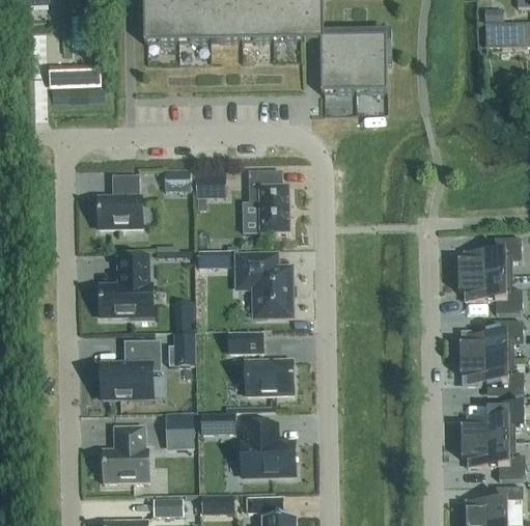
[(142,0),(144,43),(321,39),(322,93),(387,92),(386,36),(323,37),(322,0),(142,0)]
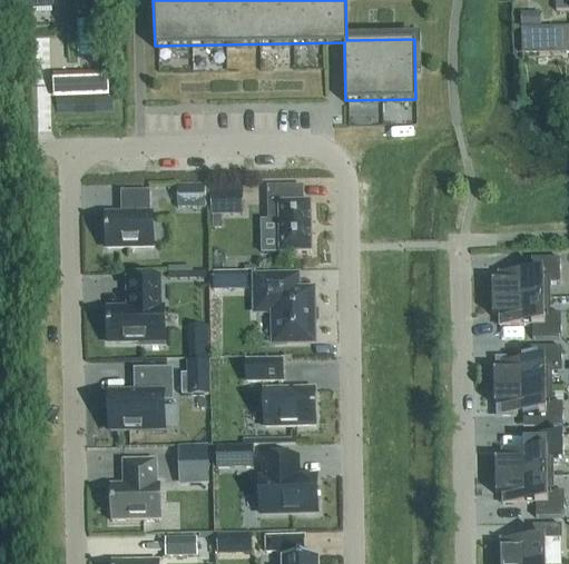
[(540,22),(539,9),(519,10),(520,23),(540,22)]
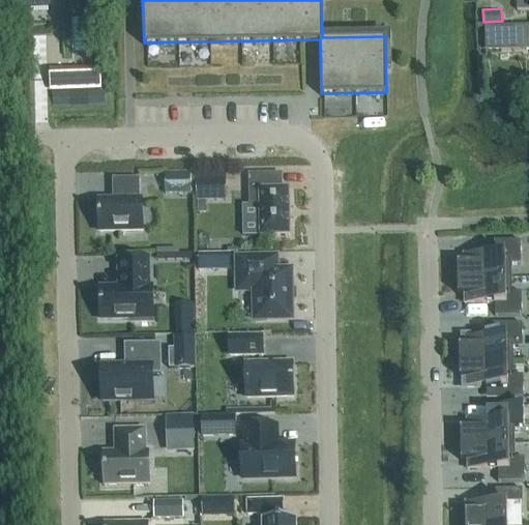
[(503,37),(502,24),(483,24),(485,38),(485,47),(503,47),(503,37)]
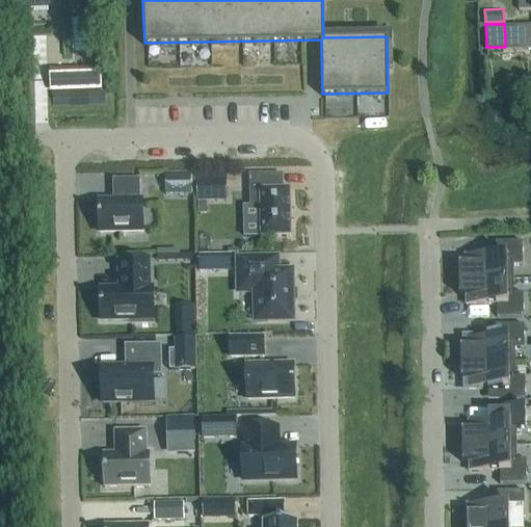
[(99,67),(74,68),(75,84),(100,83),(99,67)]
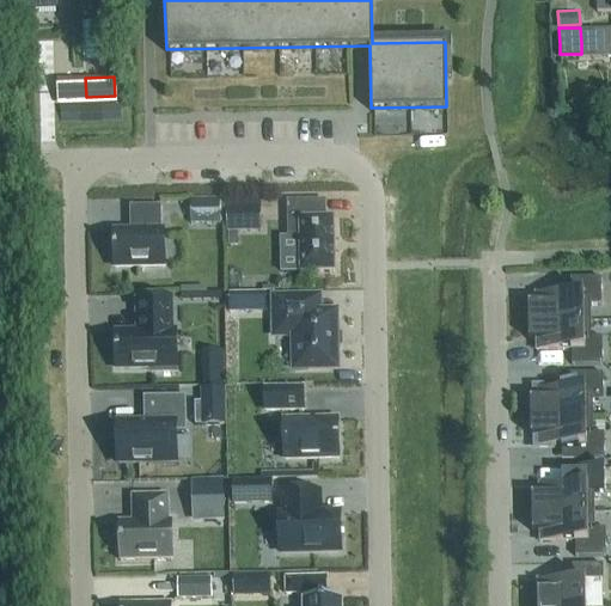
[(190,195),(190,220),(219,219),(218,195),(190,195)]
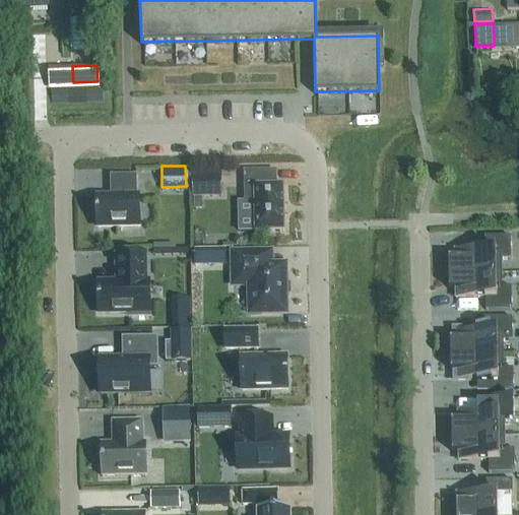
[(254,229),(281,229),(284,229),(283,181),(275,181),(275,168),(244,168),(244,198),(253,198),(254,229)]
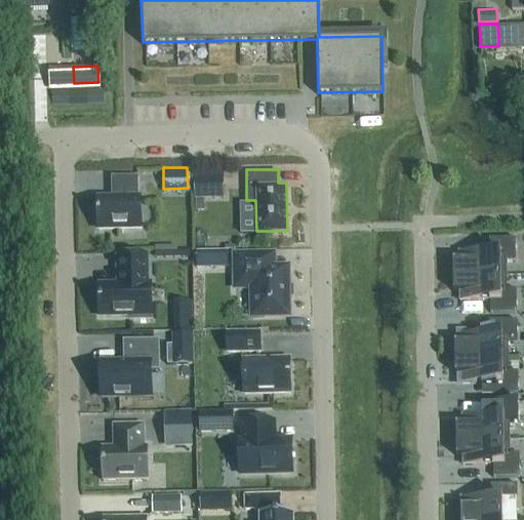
[(195,171),(196,196),(224,195),(223,170),(195,171)]
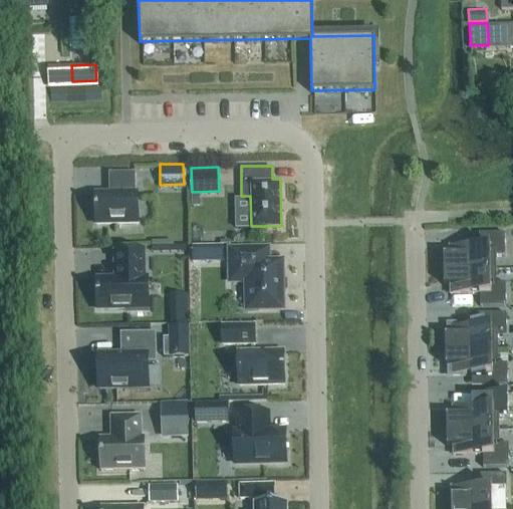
[(135,190),(135,170),(108,170),(108,191),(94,191),(95,221),(138,220),(137,190),(135,190)]
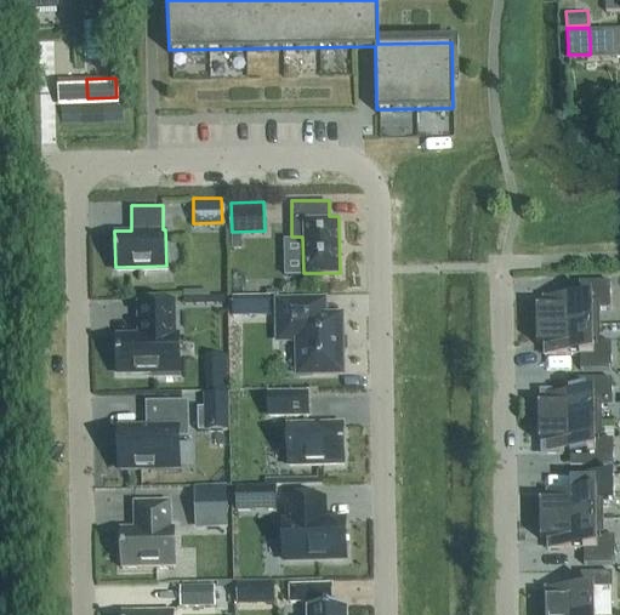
[(535,305),(535,323),(595,322),(595,306),(609,306),(609,278),(578,278),(578,294),(552,294),(542,295),(542,305),(535,305)]
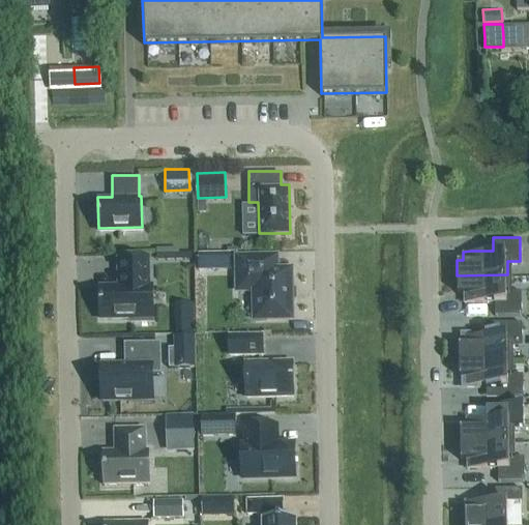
[(230,250),(197,251),(197,266),(230,265),(230,250)]
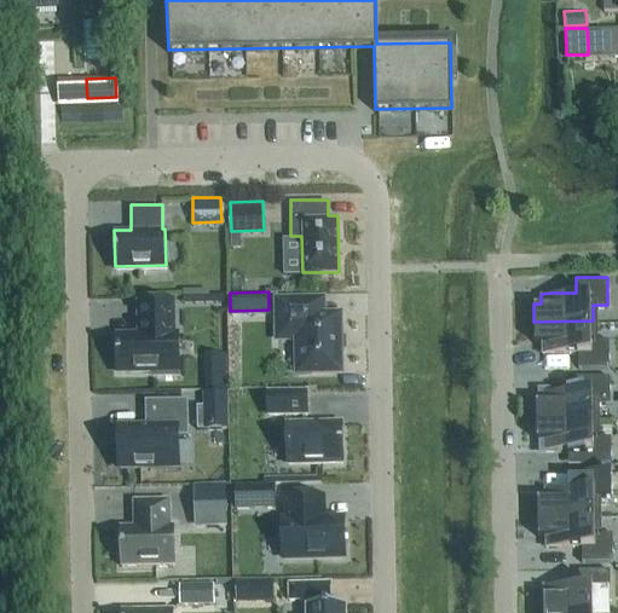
[(340,369),(339,311),(322,312),(322,295),(276,296),(276,335),(295,335),(296,348),(294,350),(294,362),(296,363),(296,369),(340,369)]
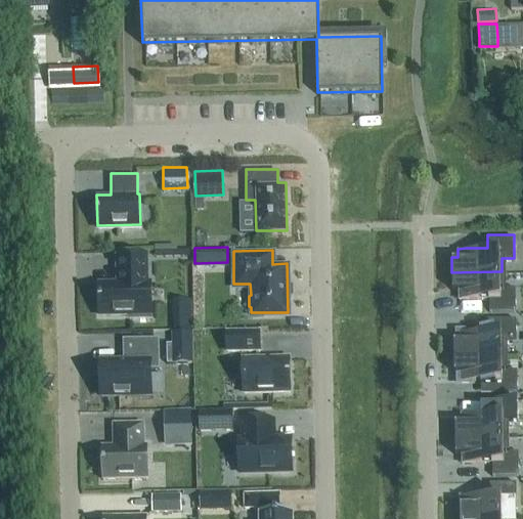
[(145,280),(145,253),(117,253),(117,280),(98,282),(98,312),(128,311),(128,315),(149,314),(148,280),(145,280)]
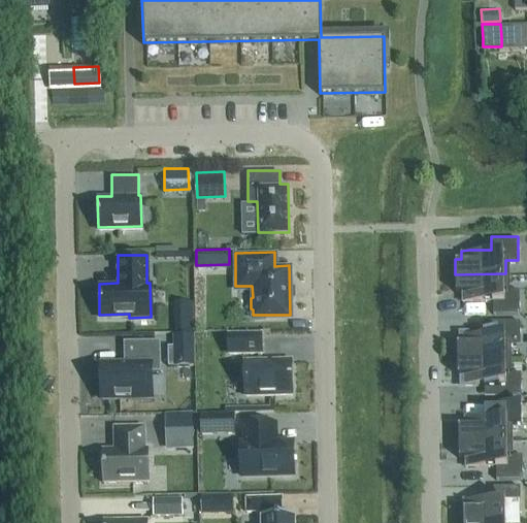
[(505,273),(455,274),(456,291),(462,291),(462,299),(470,299),(492,299),(493,312),(519,312),(519,288),(506,288),(505,273)]
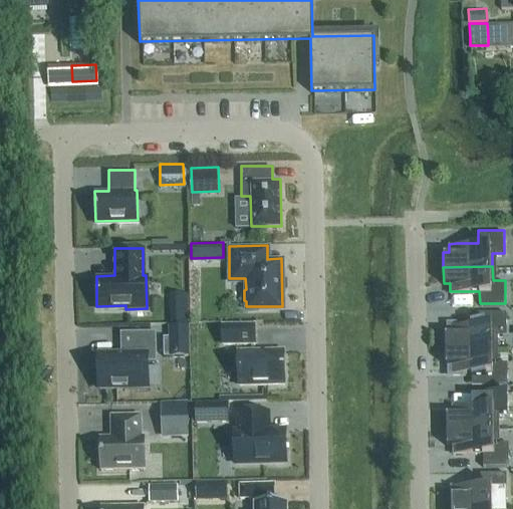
[(445,332),(445,347),(494,346),(494,333),(506,333),(505,310),(480,310),(480,323),(459,323),(451,324),(451,332),(445,332)]
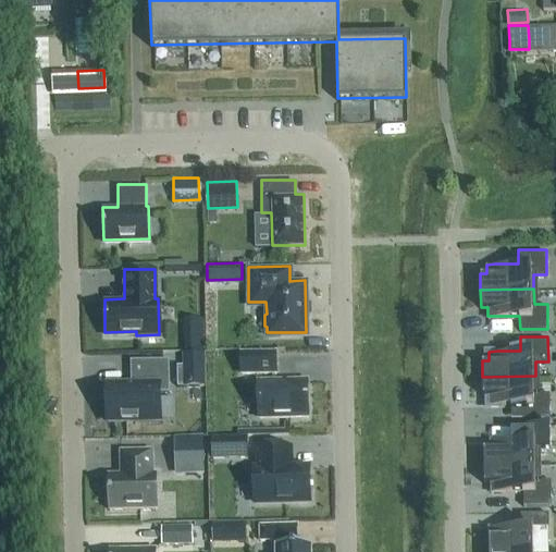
[(205,382),(204,350),(184,351),(185,383),(205,382)]
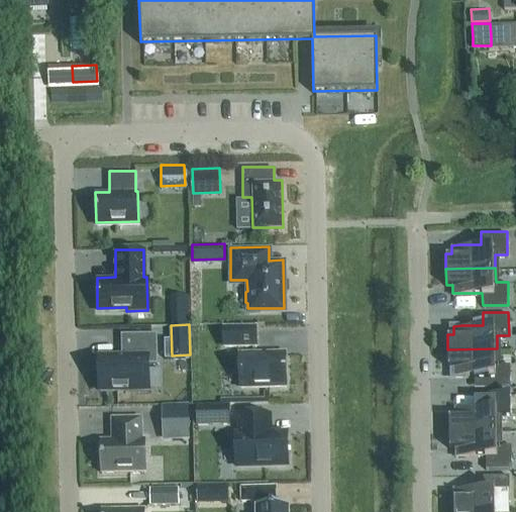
[(255,325),(222,325),(223,343),(255,343),(255,325)]
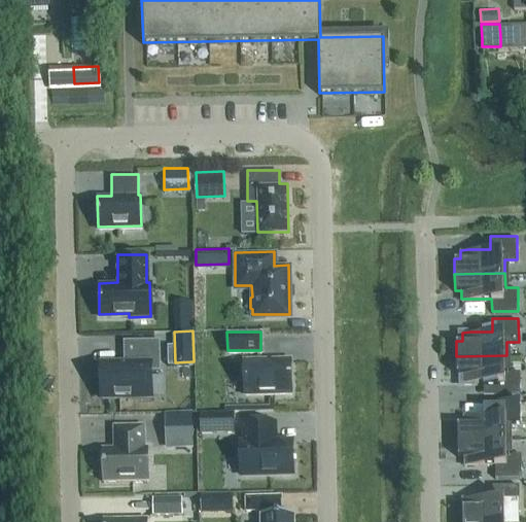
[(151,395),(150,369),(160,369),(159,338),(123,339),(123,356),(117,361),(100,362),(101,395),(151,395)]
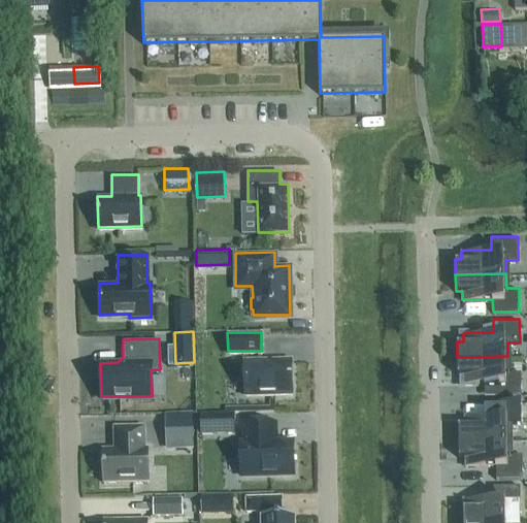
[(507,356),(457,357),(457,373),(463,373),(464,382),(471,382),(494,382),(494,394),(520,394),(520,370),(507,370),(507,356)]
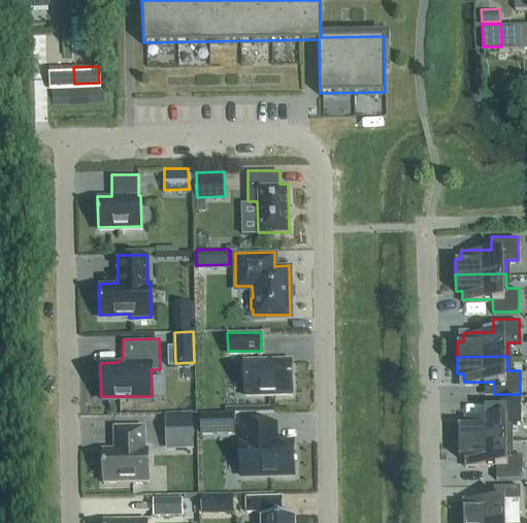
[(291,392),(291,358),(243,359),(244,393),(291,392)]
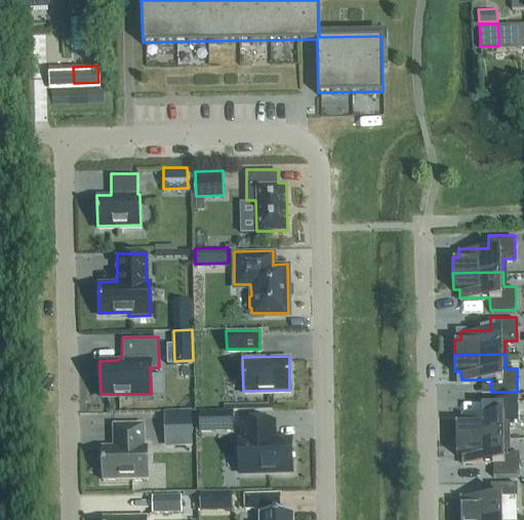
[(461,422),(455,422),(455,437),(506,436),(506,423),(518,423),(518,399),(491,399),(481,400),(481,412),(470,412),(461,413),(461,422)]
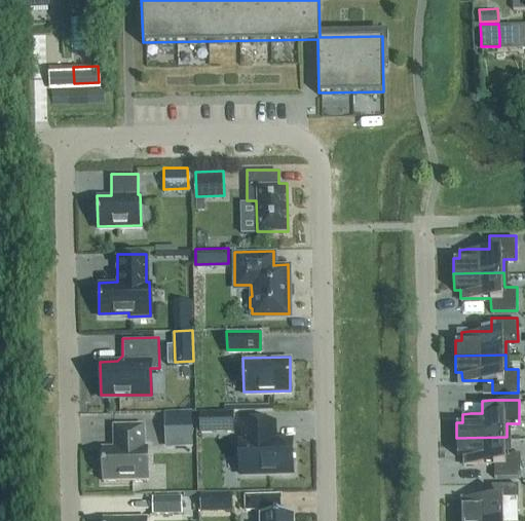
[(191,445),(190,409),(163,410),(165,446),(191,445)]
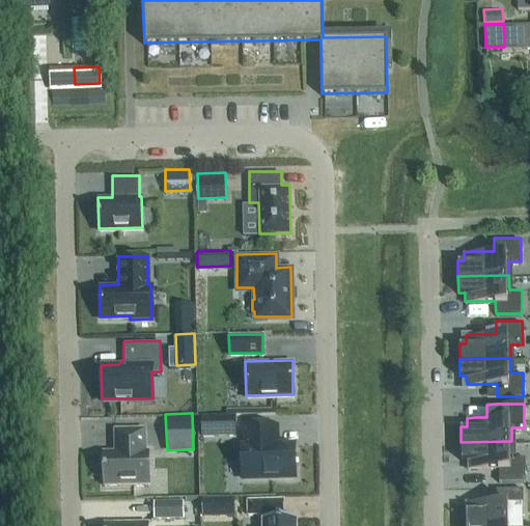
[(235,413),(215,414),(215,435),(235,434),(235,413)]
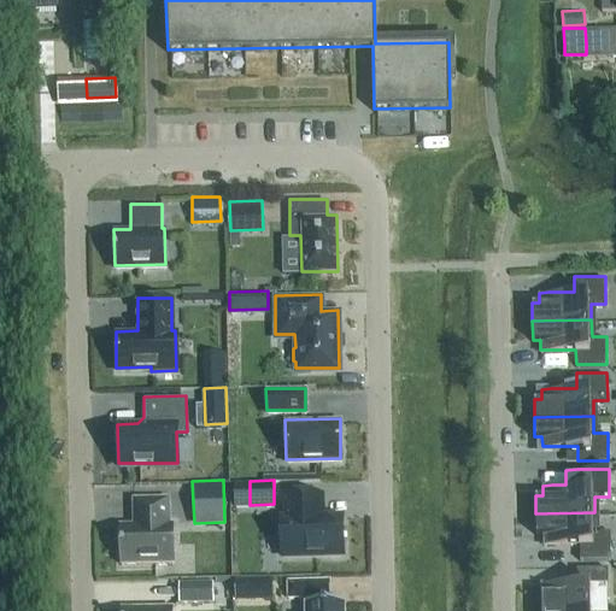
[(326,517),(321,513),(321,492),(285,493),(285,515),(280,515),(281,552),(342,551),(341,513),(329,513),(326,517)]
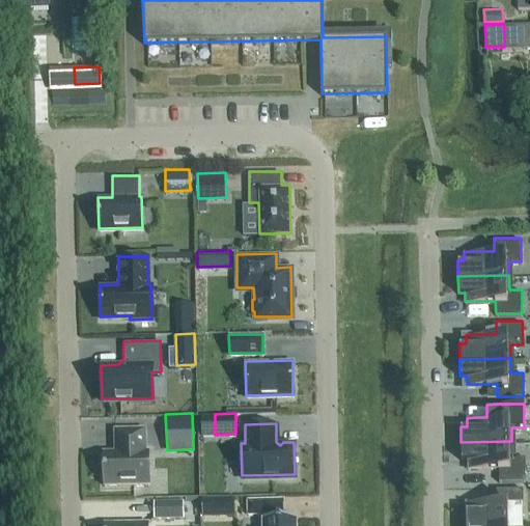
[(103,449),(103,483),(148,482),(148,448),(145,449),(144,426),(114,427),(114,449),(103,449)]
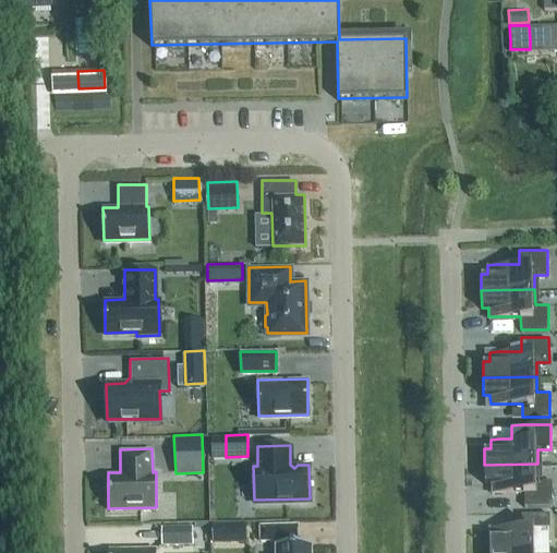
[(537,464),(484,465),(484,482),(492,482),(492,491),(500,491),(523,491),(523,504),(552,504),(552,479),(539,479),(537,464)]
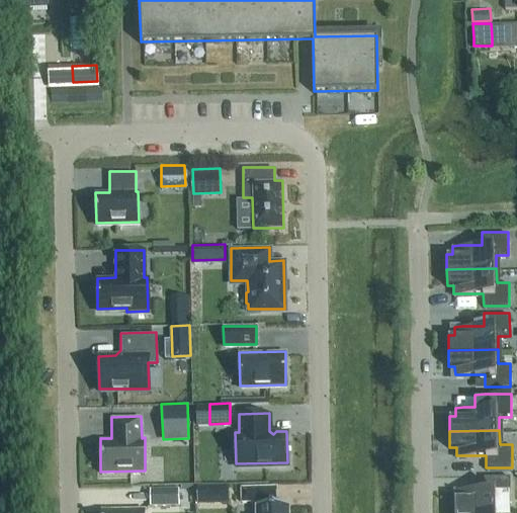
[(454,489),(454,512),(495,511),(495,488),(510,488),(509,475),(484,475),(484,488),(462,488),(454,489)]
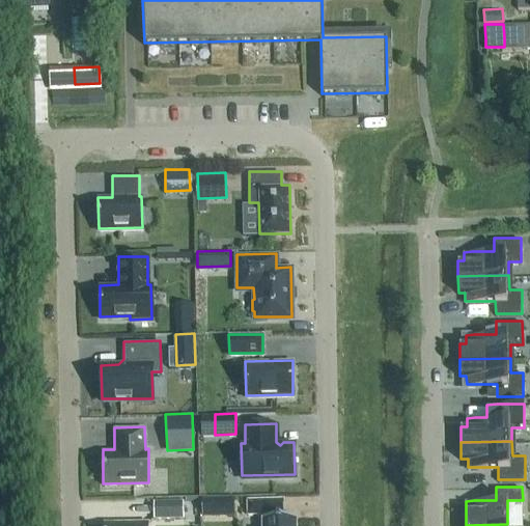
[(217,509),(216,495),(201,496),(201,510),(217,509)]
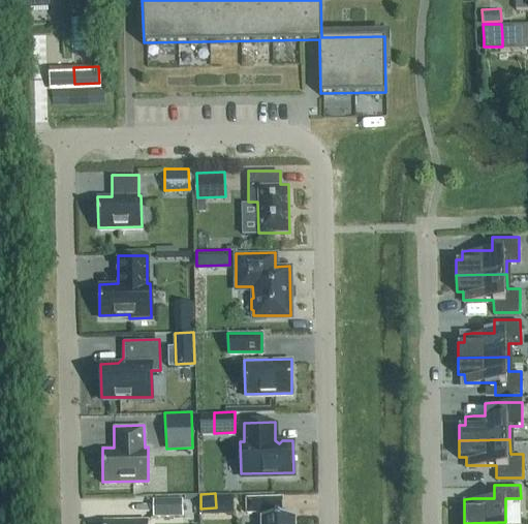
[(245,495),(245,513),(262,512),(262,515),(260,515),(260,523),(293,523),(293,514),(280,515),(280,512),(282,512),(282,494),(245,495)]
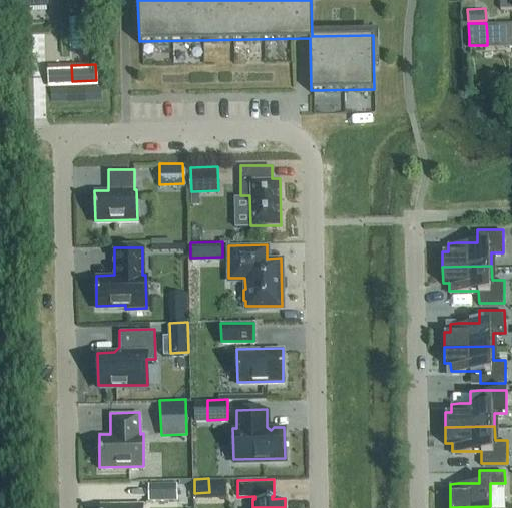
[(176,482),(147,482),(148,498),(176,498),(176,482)]
